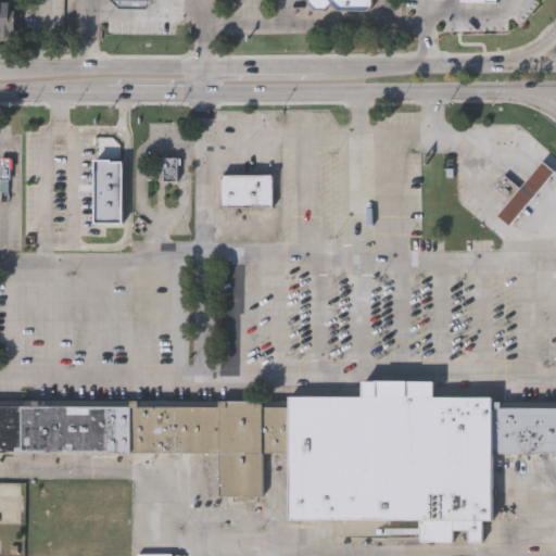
[(114,0),(123,10),(148,10),(159,1),(158,0),(114,0)]
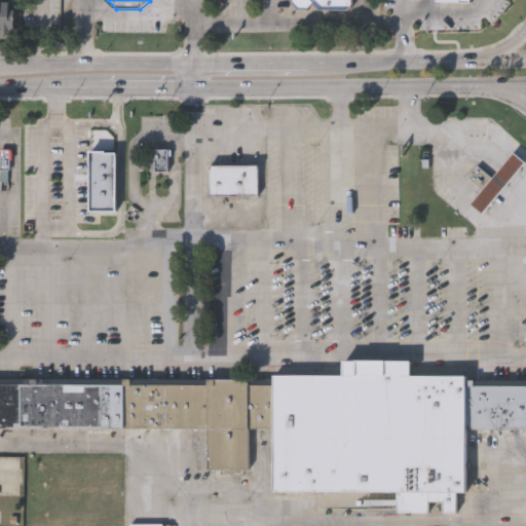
[(350,0),(350,10),(318,9),(313,3),(307,9),(298,9),(293,3),(293,0),(350,0)]
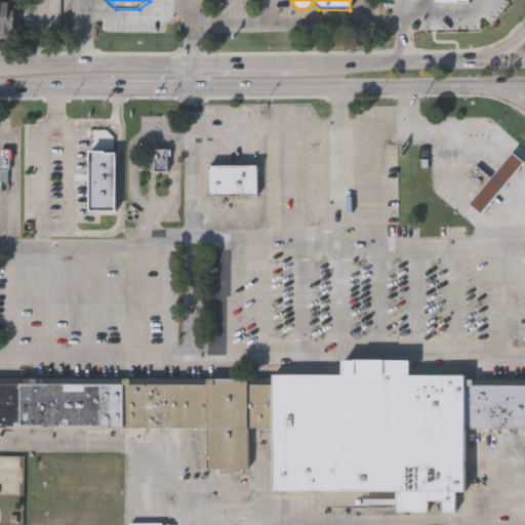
[(0,2),(14,2),(14,34),(0,34),(0,2)]
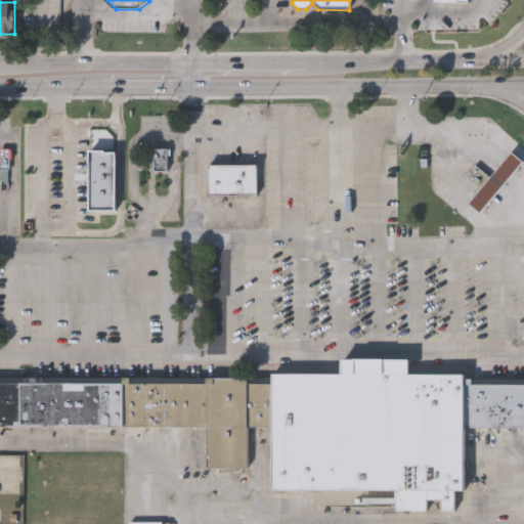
[(154,150),(154,172),(166,172),(166,150),(154,150)]
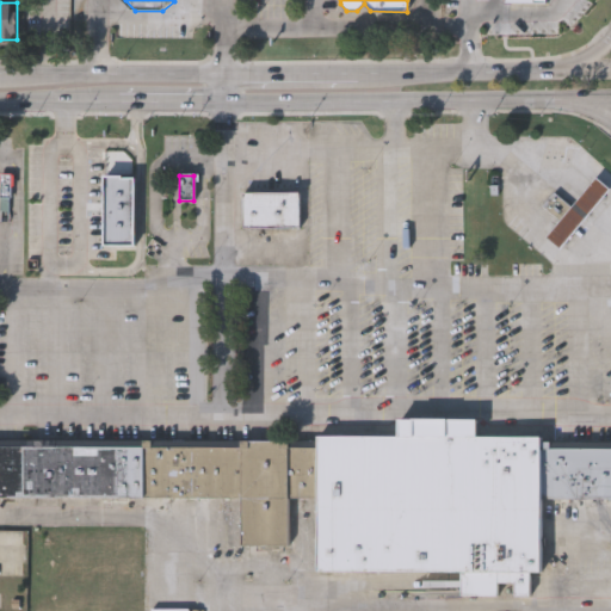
[(103,177),(103,244),(134,244),(135,177),(103,177)]
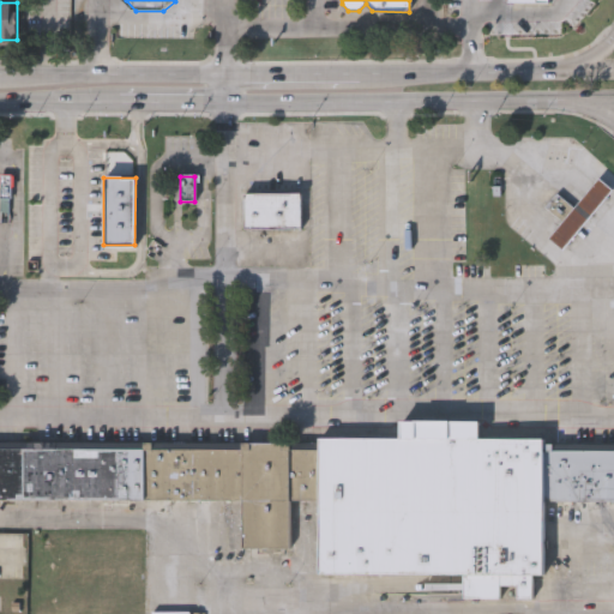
[(543,209),(560,224),(549,238),(564,251),(613,192),(613,190),(600,178),(573,208),(557,193),(543,209)]
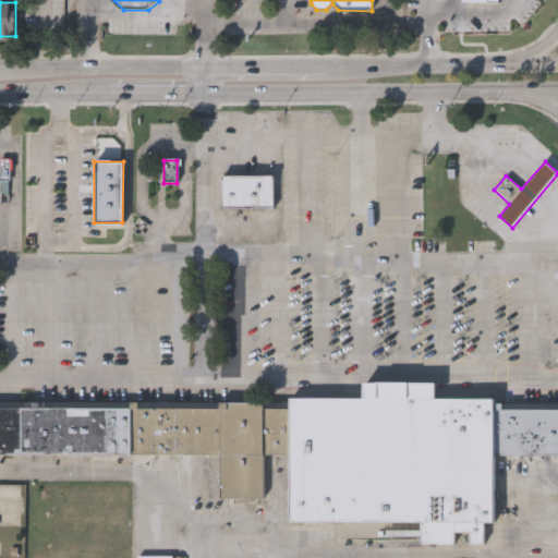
[(222,176),(223,207),(275,207),(274,176),(222,176)]
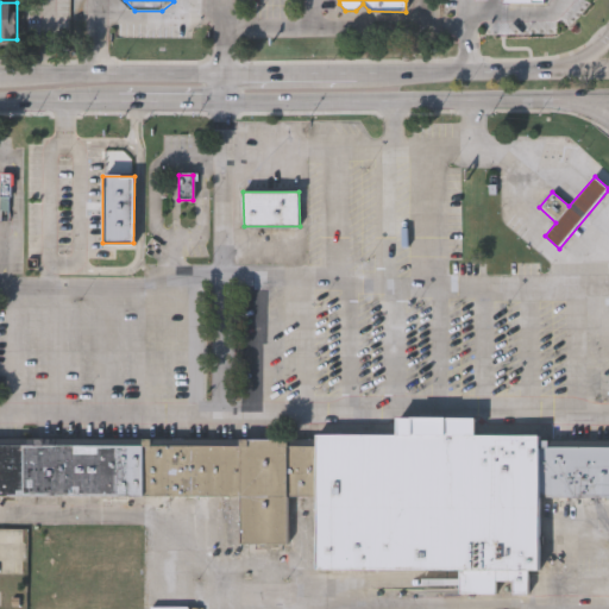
[(315,497),(315,570),(456,571),(456,596),(528,596),(528,573),(540,573),(540,498),(540,445),(540,433),(478,433),(478,414),(400,413),(400,434),(315,433),(315,444),(315,497)]
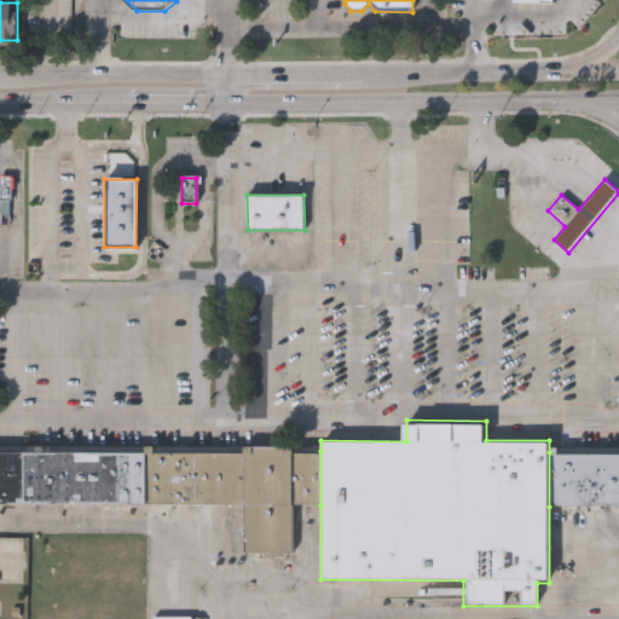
[(320,451),(293,451),(293,444),(244,444),(244,451),(0,450),(0,502),(239,503),(239,553),(291,553),(291,505),(320,505),(320,451)]
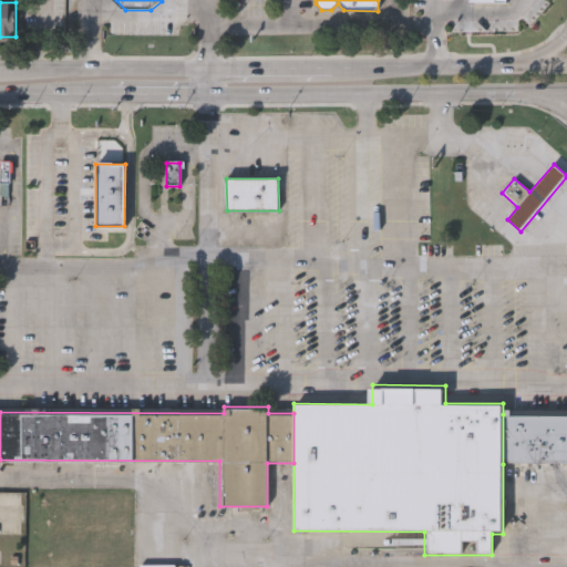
[(566,414),(503,414),(503,464),(566,464),(566,414)]
